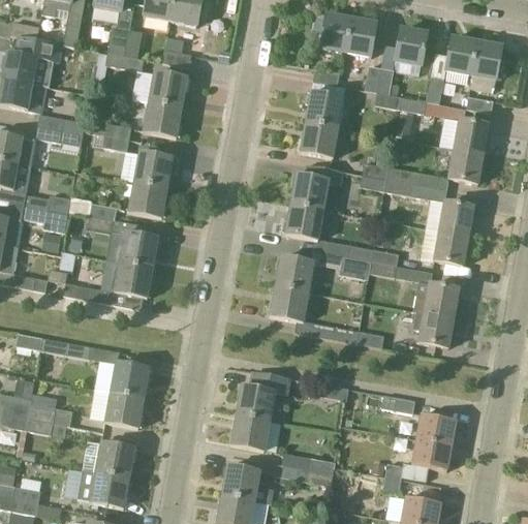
[(55,17),(57,8),(69,10),(63,44),(76,47),(85,0),(44,0),(42,14),(55,17)]
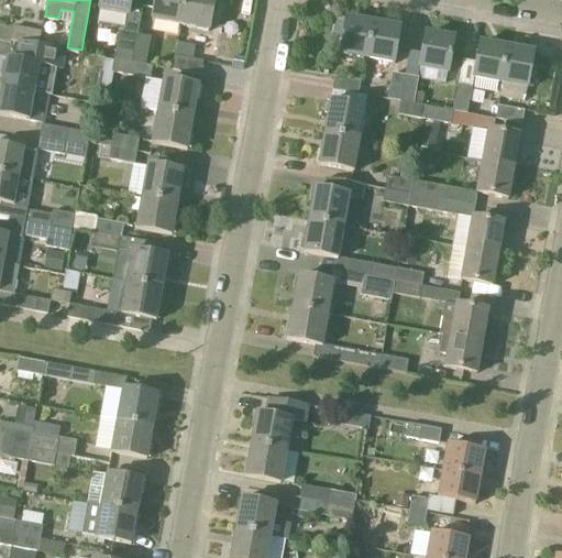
[(133,59),(139,32),(144,1),(144,0),(102,0),(101,7),(99,21),(127,24),(125,29),(120,29),(116,56),(133,59)]
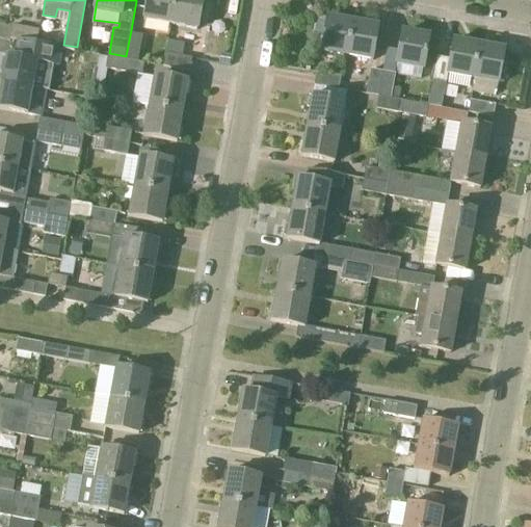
[(173,21),(175,0),(148,0),(144,16),(173,21)]
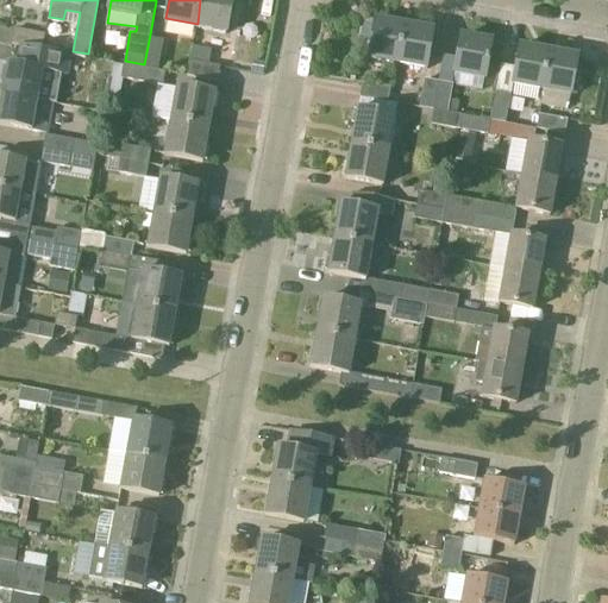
[(200,0),(198,24),(227,30),(232,0),(200,0)]
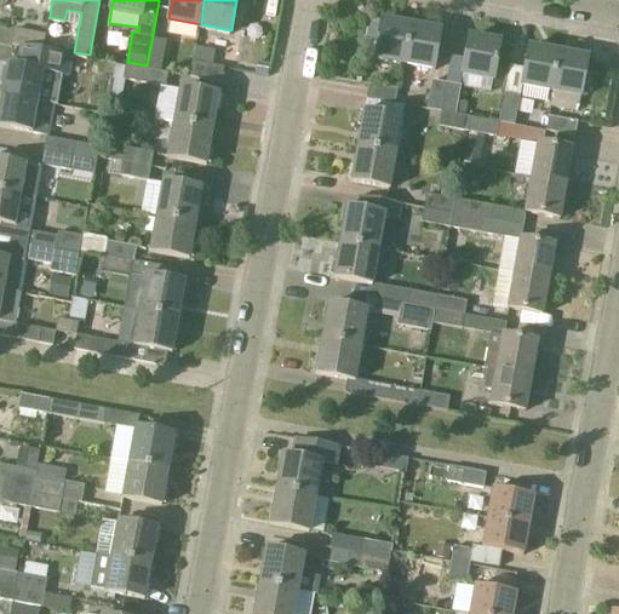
[(412,22),(382,17),(380,22),(370,19),(364,50),(376,52),(374,55),(406,61),(412,22)]
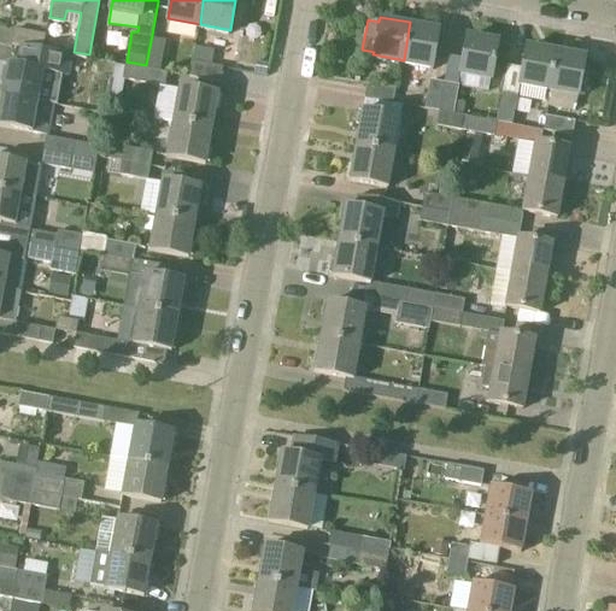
[(441,28),(410,22),(404,60),(434,65),(441,28)]
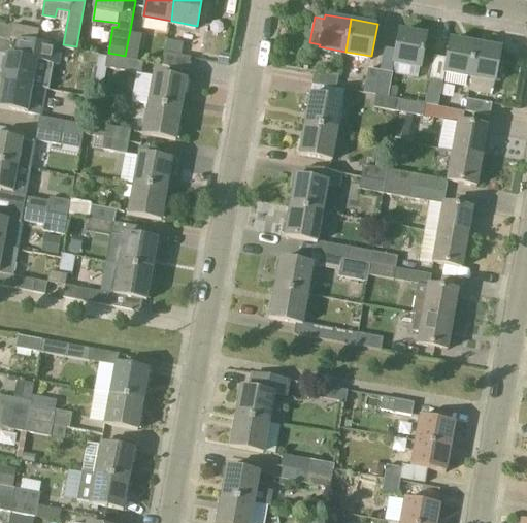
[(40,27),(33,25),(13,22),(10,34),(38,39),(40,27)]
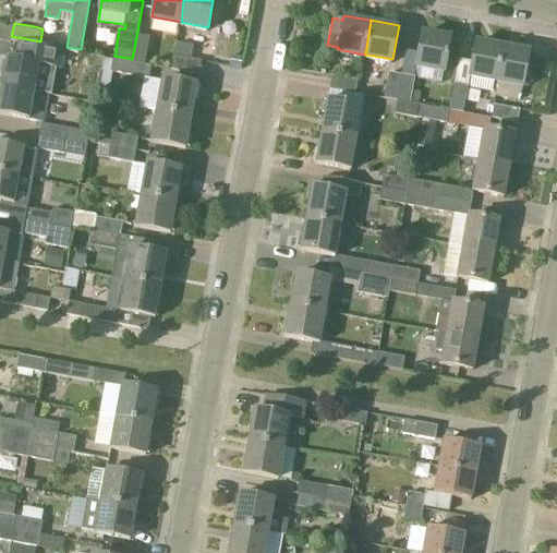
[(423,29),(418,64),(445,69),(451,35),(423,29)]
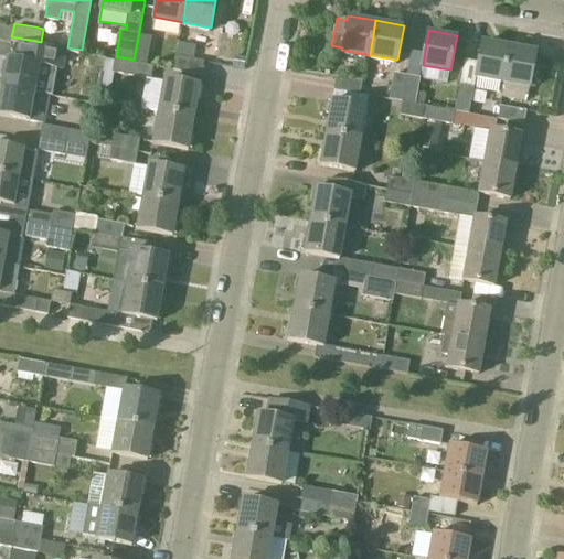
[(151,34),(139,32),(134,60),(147,62),(151,34)]
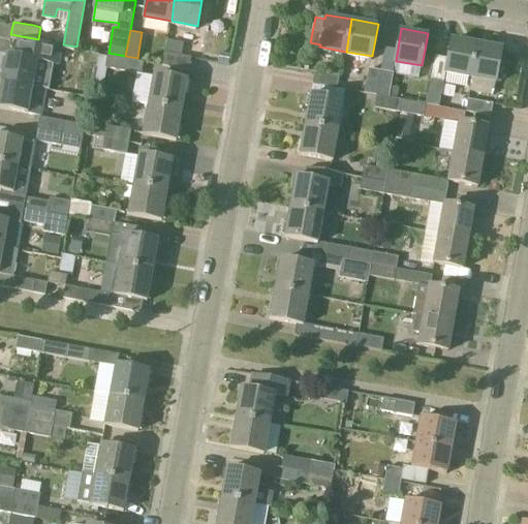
[(20,36),(16,53),(8,52),(3,78),(33,84),(49,87),(50,87),(55,60),(60,61),(63,44),(20,36)]
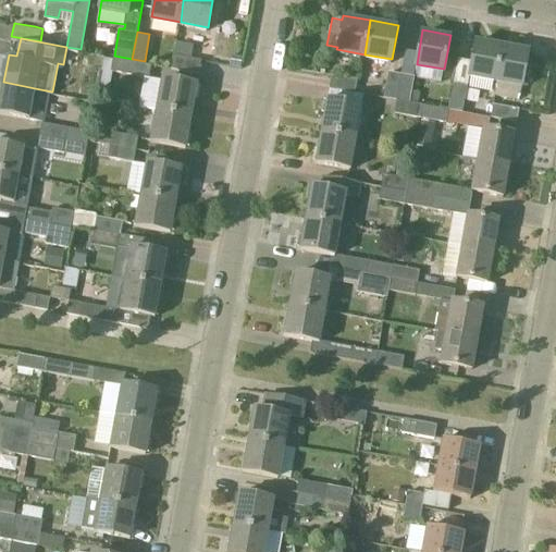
[(503,45),(474,39),(468,73),(496,78),(503,45)]
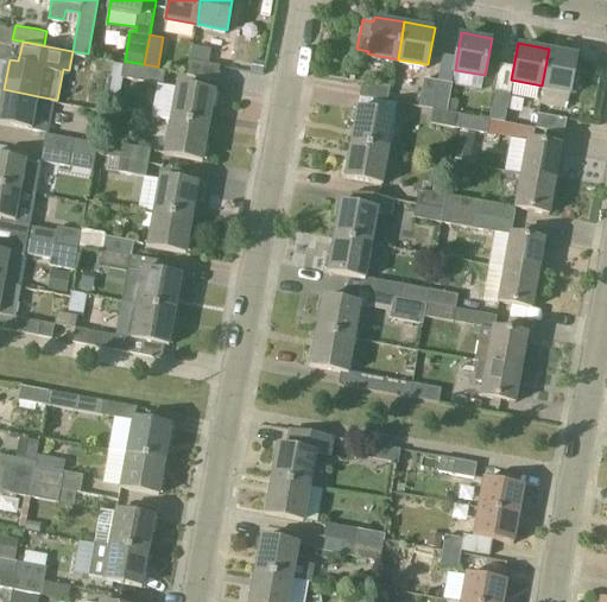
[(579,54),(549,49),(542,86),(571,90),(579,54)]
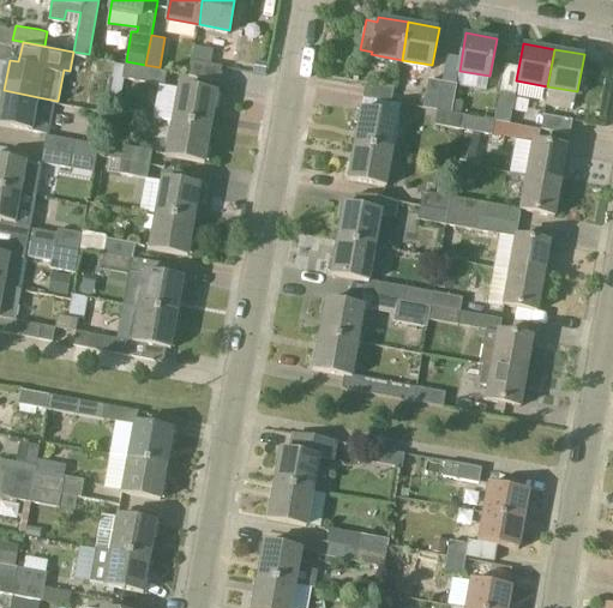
[(223,62),(199,59),(192,56),(190,72),(221,78),(223,62)]
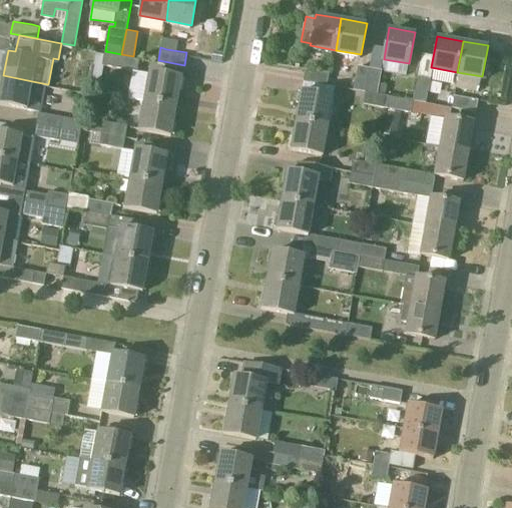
[(224,50),(214,48),(212,57),(222,59),(224,50)]
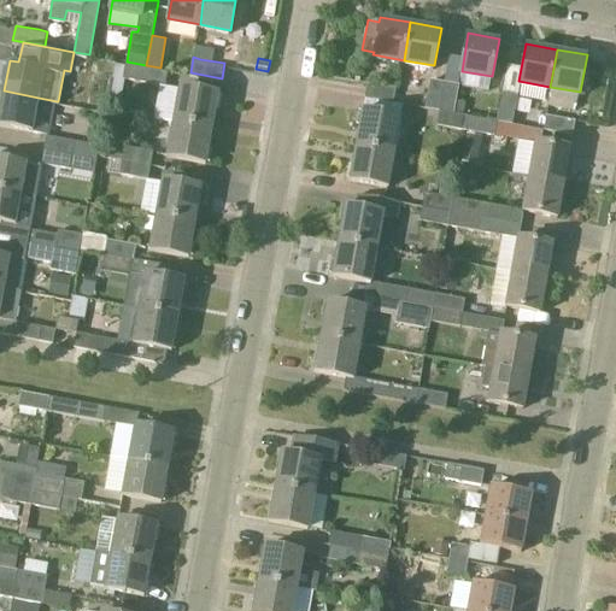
[(166,83),(168,69),(160,68),(146,65),(127,62),(115,59),(112,81),(123,82),(124,76),(166,83)]
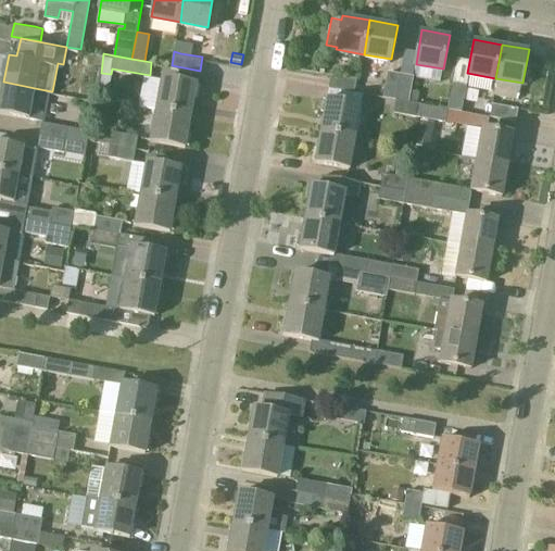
[(401,71),(389,69),(383,95),(396,97),(401,71)]
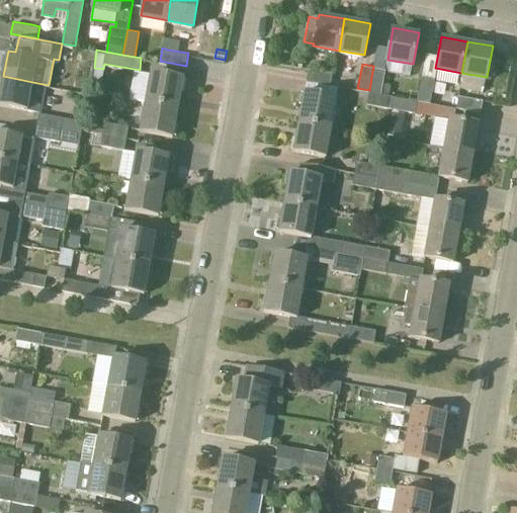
[(385,68),(373,66),(369,90),(381,93),(383,82),(385,69),(385,68)]
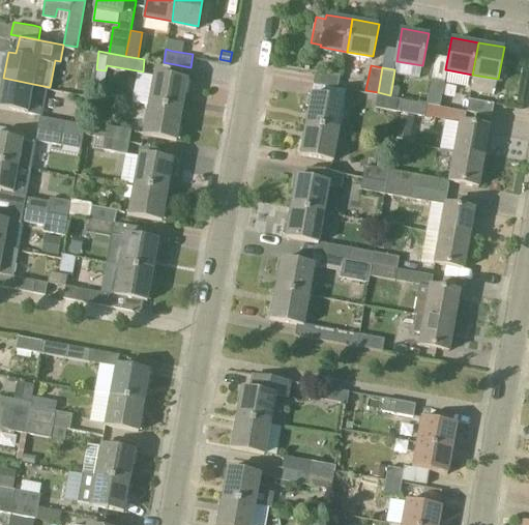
[(314,81),(315,81),(338,85),(341,73),(316,68),(314,81)]
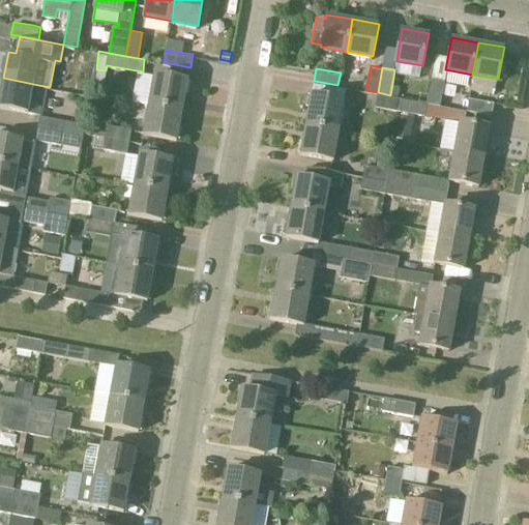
[(188,78),(155,71),(150,101),(183,108),(188,78)]
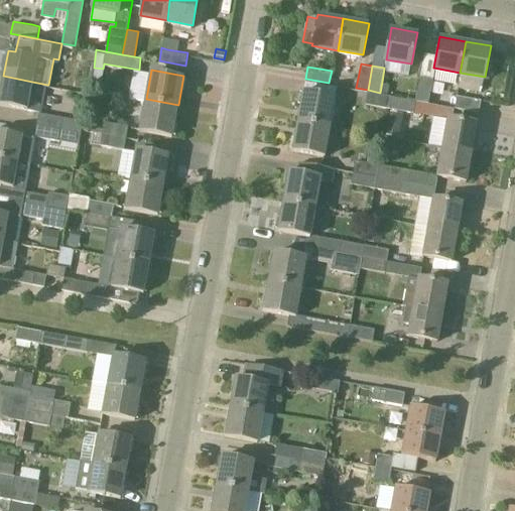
[(0,91),(0,102),(28,108),(32,82),(3,76),(0,91)]
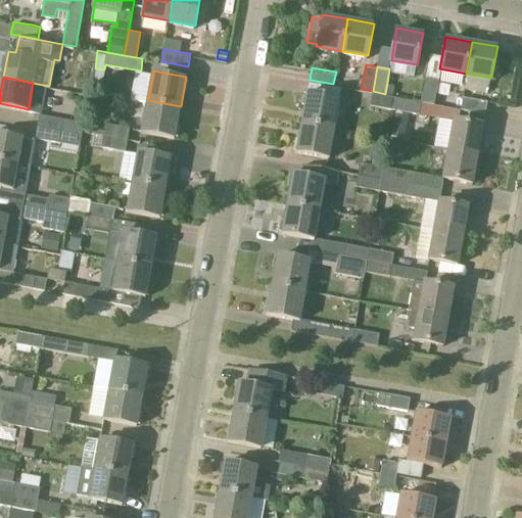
[(439,79),(426,77),(422,100),(435,103),(439,79)]
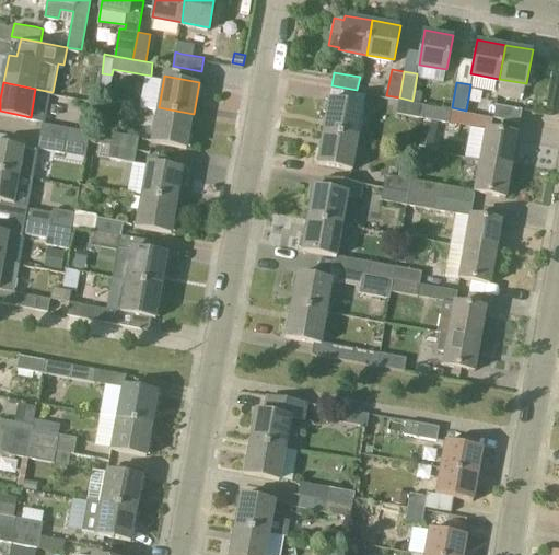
[(359,136),(364,104),(329,97),(324,129),(359,136)]
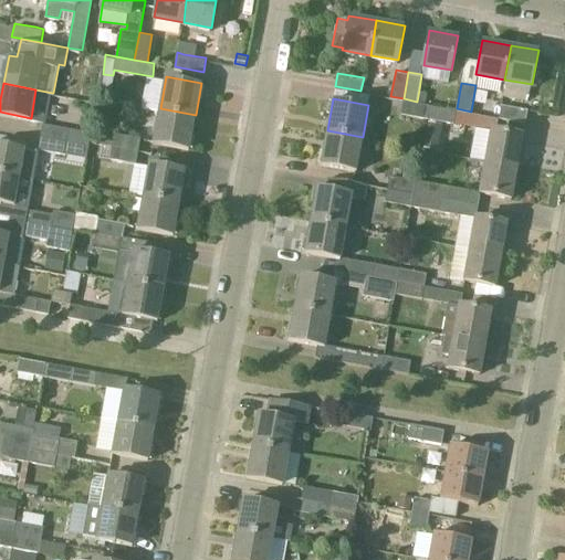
[(427,117),(430,104),(417,102),(404,98),(401,112),(427,117)]
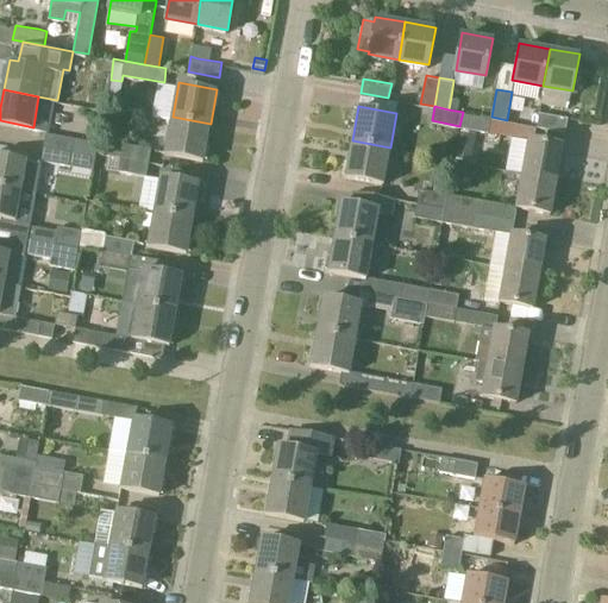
[(569,115),(545,111),(540,111),(538,125),(565,130),(569,115)]
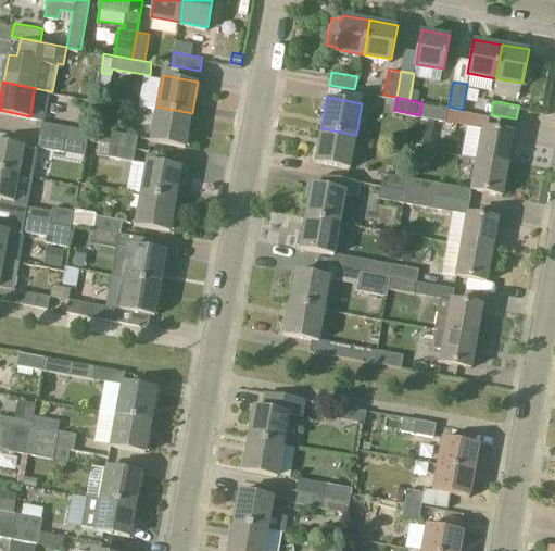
[(423,102),(419,115),(446,120),(449,107),(423,102)]
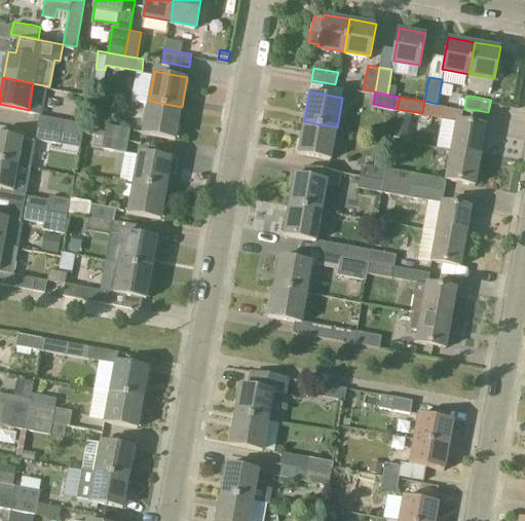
[(182,107),(149,101),(144,131),(176,137),(182,107)]
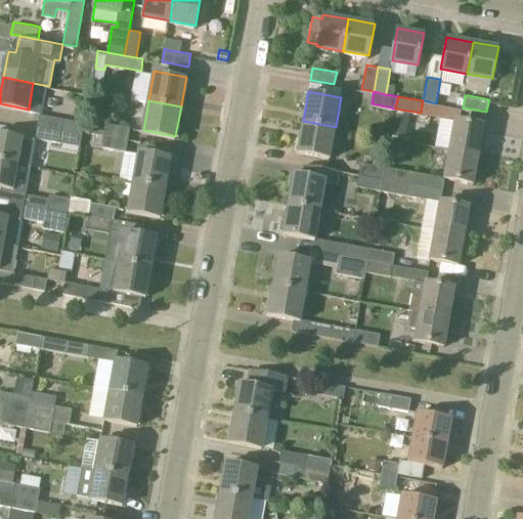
[(40,113),(38,125),(62,129),(66,117),(40,113)]
